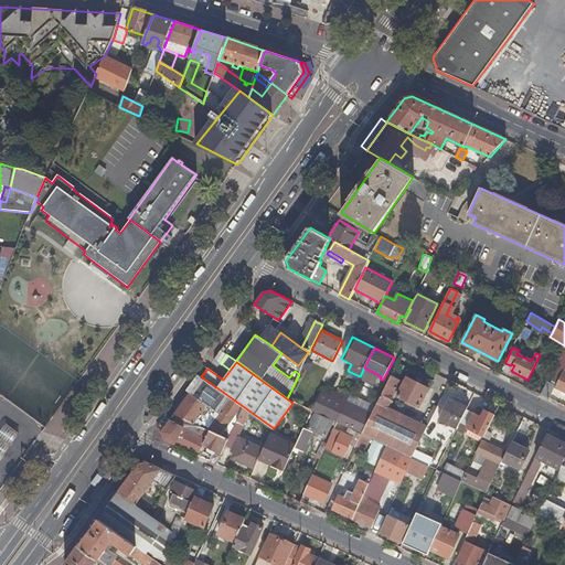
[(564,373),(562,372),(560,376),(555,386),(554,387),(564,392),(564,373)]
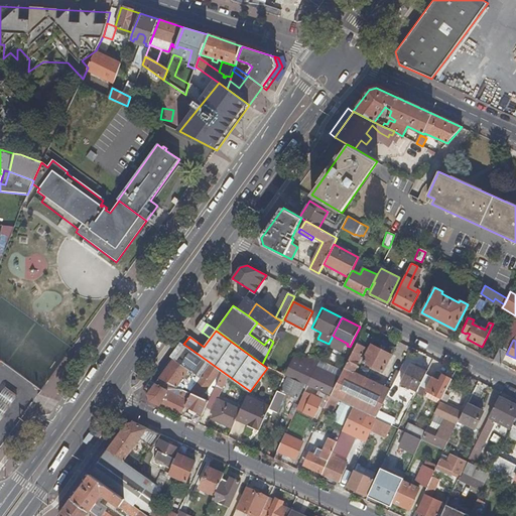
[(190,392),(192,393),(194,393),(209,401),(210,398),(209,395),(204,392),(220,371),(183,345),(173,359),(192,373),(187,380),(184,384),(192,389),(190,392)]
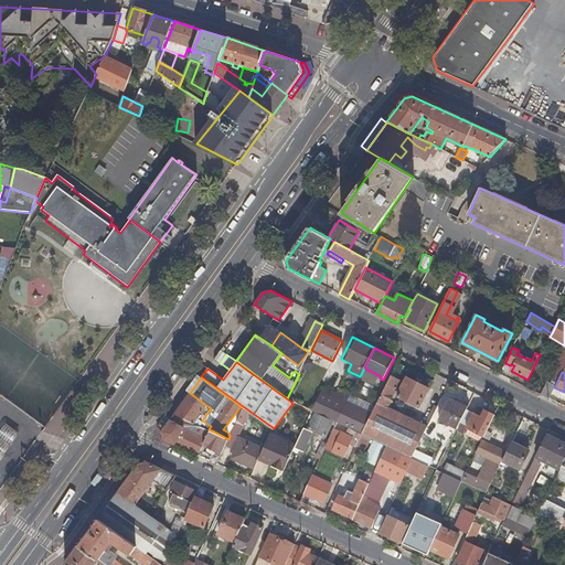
[(370,438),(386,446),(411,458),(427,427),(387,408),(400,382),(390,377),(373,412),(371,415),(362,434),(370,438)]
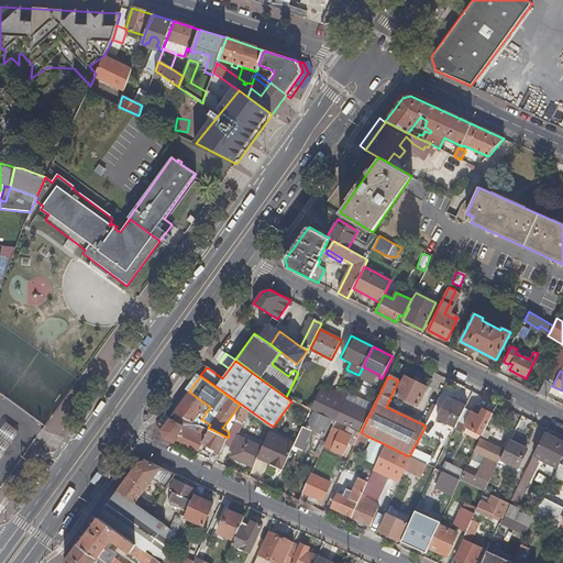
[(405,376),(395,395),(417,406),(427,386),(405,376)]
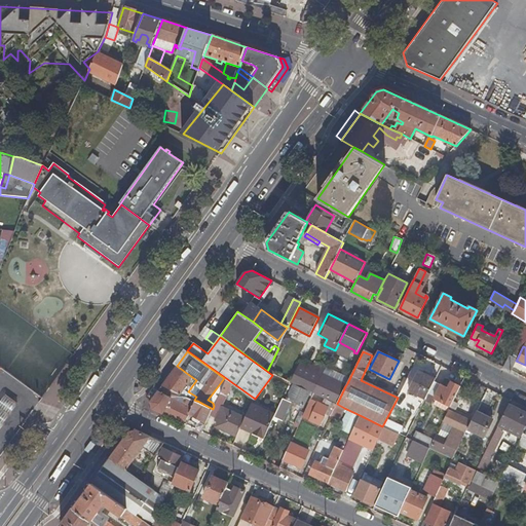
[(503,368),(511,371),(516,361),(517,360),(509,357),(503,368)]
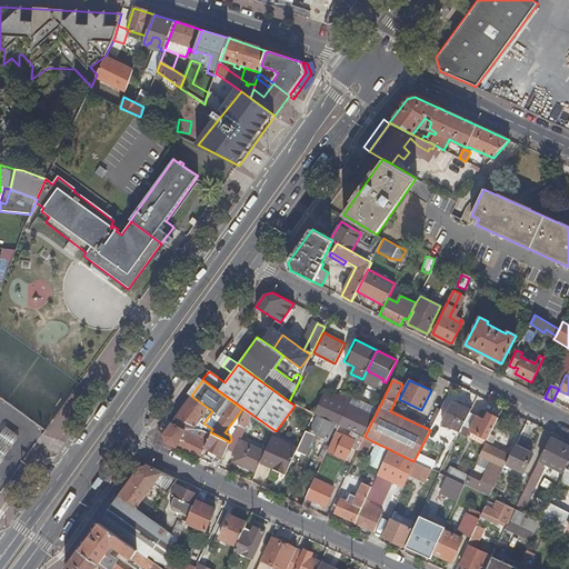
[(313,413),(339,426),(348,408),(349,406),(352,398),(340,391),(335,401),(322,396),(313,413)]
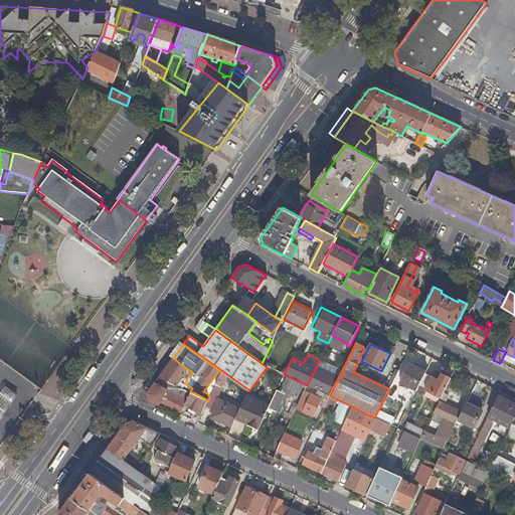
[(173,358),(159,376),(171,383),(176,386),(176,385),(179,386),(181,387),(183,385),(184,383),(187,379),(192,372),(173,358)]
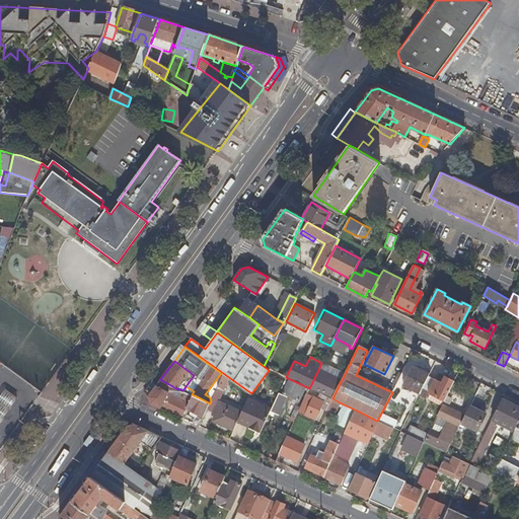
[(403,385),(420,393),(422,389),(428,377),(429,374),(414,366),(403,385)]
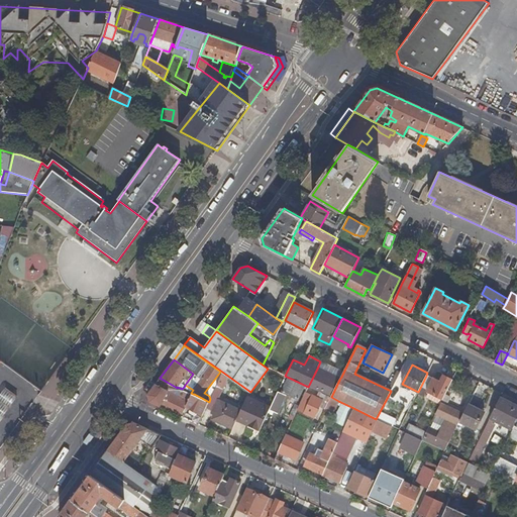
[(323,394),(331,397),(339,380),(337,378),(317,369),(316,371),(308,387),(323,394)]
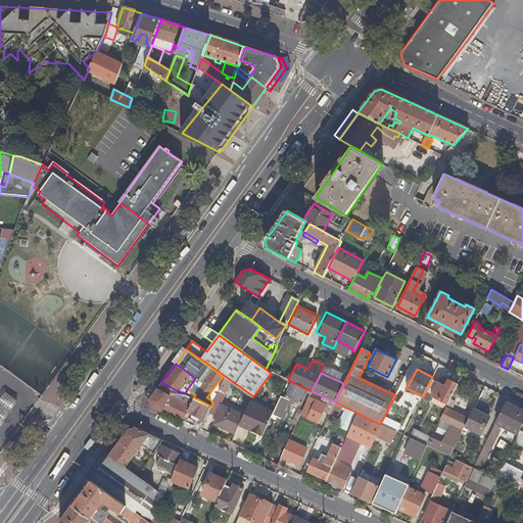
[(225,377),(219,391),(226,394),(231,382),(225,377)]
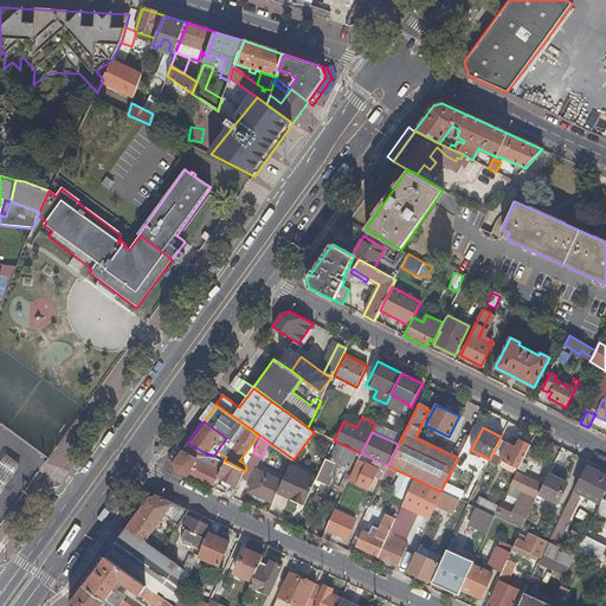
[(501,459),(519,469),(520,466),(530,446),(520,440),(516,447),(508,444),(500,440),(492,455),(501,458),(501,459)]
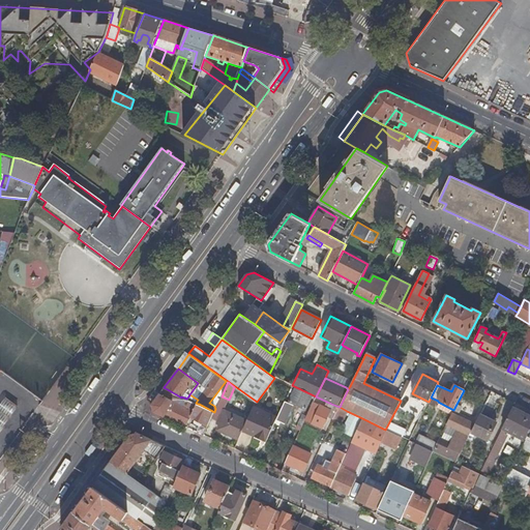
[(162,392),(152,404),(152,405),(153,412),(185,427),(190,417),(194,412),(198,404),(196,403),(186,399),(184,398),(181,396),(181,398),(176,394),(164,387),(162,392)]
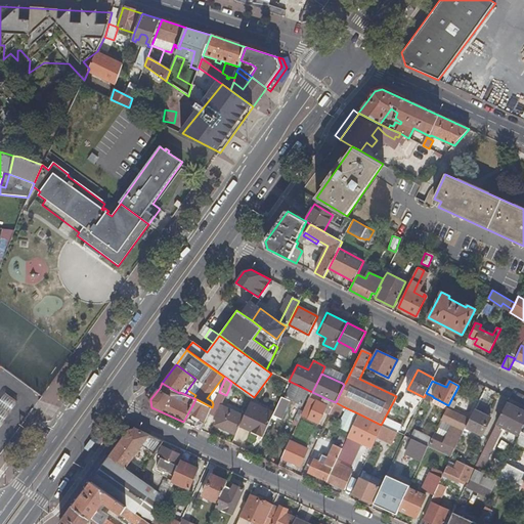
[(145,396),(150,399),(160,388),(155,384),(145,396)]
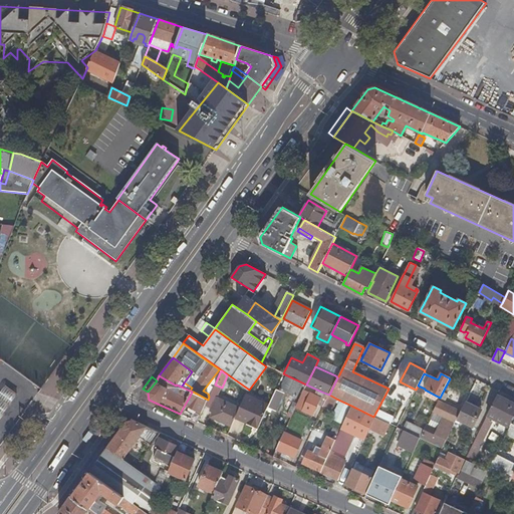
[(286,376),(280,391),(295,397),(301,383),(286,376)]
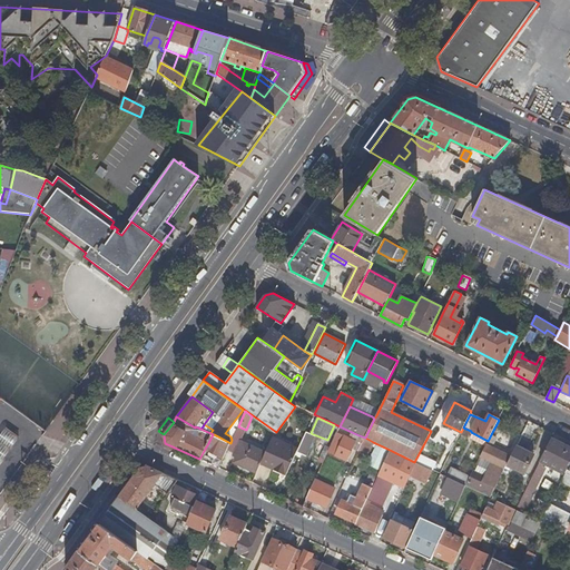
[(0,459),(2,461),(3,462),(19,440),(6,429),(0,435),(0,459)]
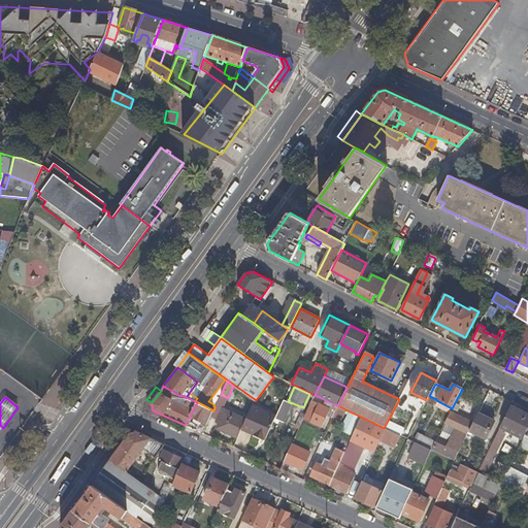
[(274,420),(286,423),(292,403),(281,400),(274,420)]
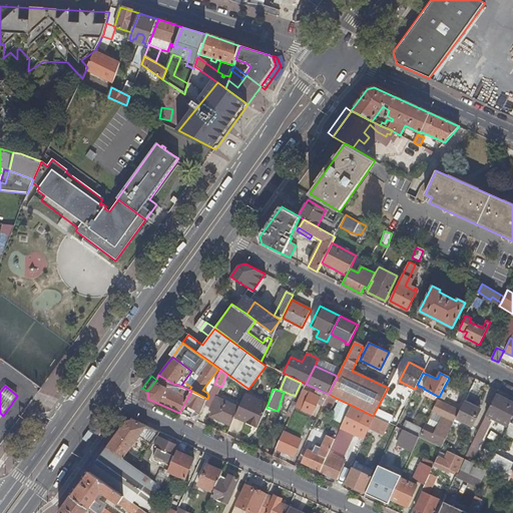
[(190,407),(185,416),(196,421),(207,399),(192,391),(191,391),(187,399),(184,404),(190,407)]
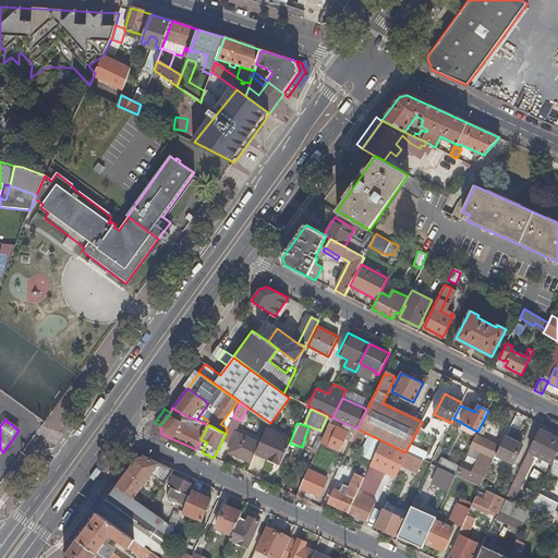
[(342,437),(351,441),(358,428),(349,425),(342,437)]
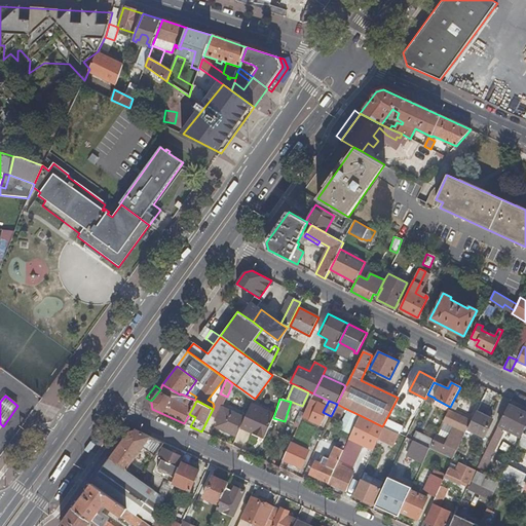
[(337,404),(331,416),(339,420),(344,408),(337,404)]
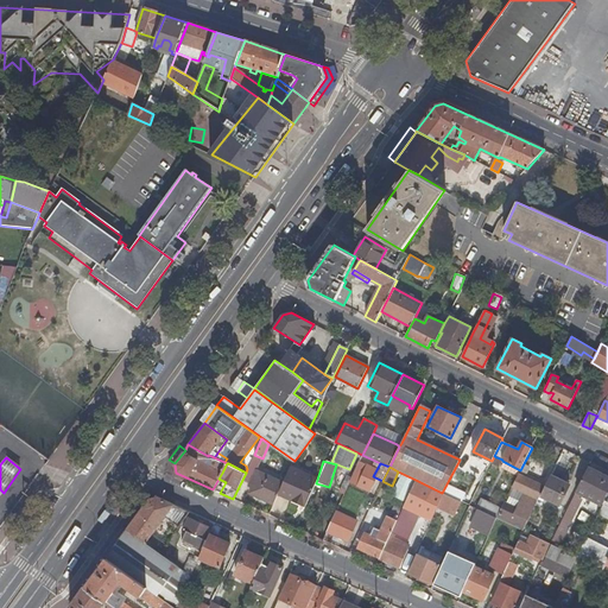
[(588,468),(577,489),(595,499),(607,477),(588,468)]
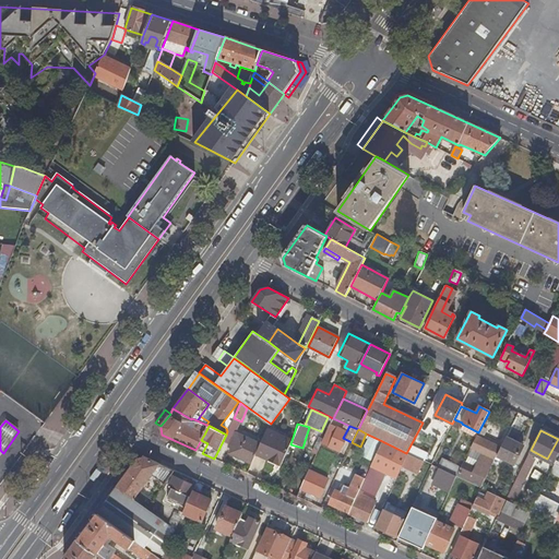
[(260,444),(256,454),(269,460),(270,458),(283,463),(290,445),(265,433),(260,444)]
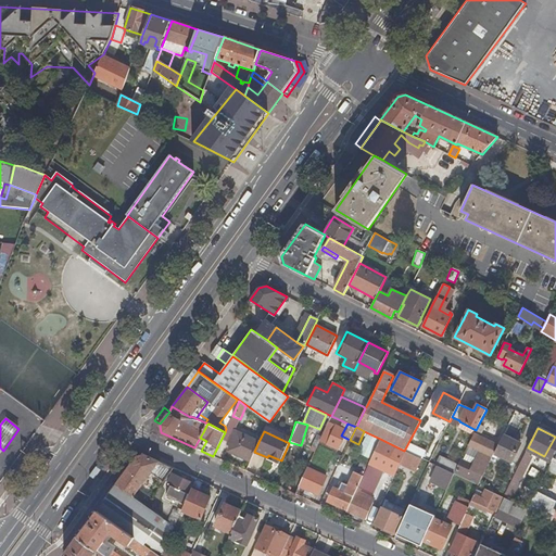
[(228,451),(250,462),(254,452),(258,442),(237,432),(232,442),(231,444),(228,451)]
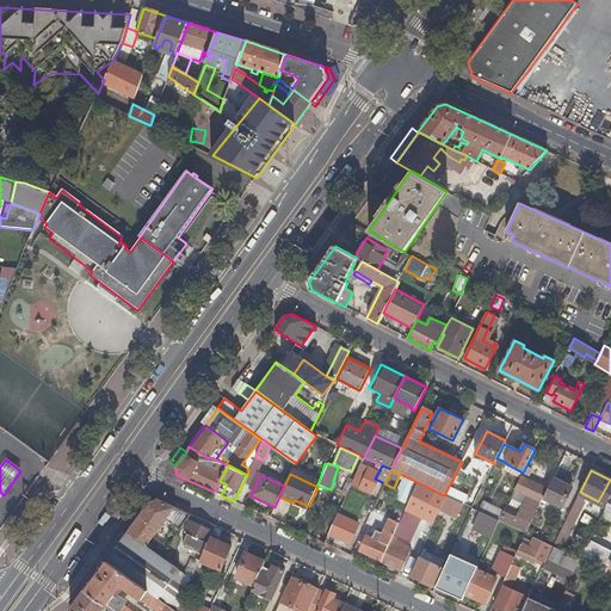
[(525,534),(529,528),(534,518),(543,498),(547,492),(520,479),(499,522),(525,534)]
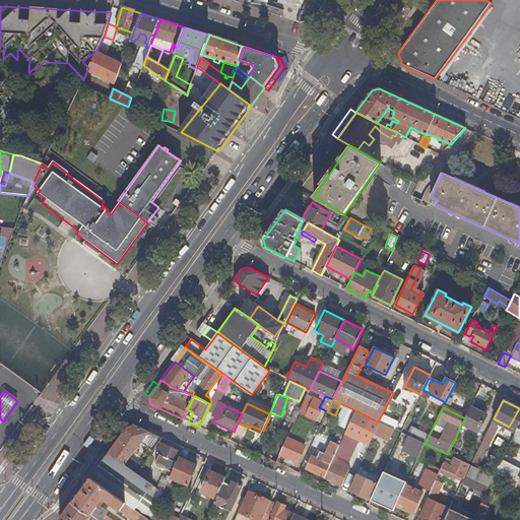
[(488,415),(471,407),(465,418),(462,424),(478,433),(488,415)]
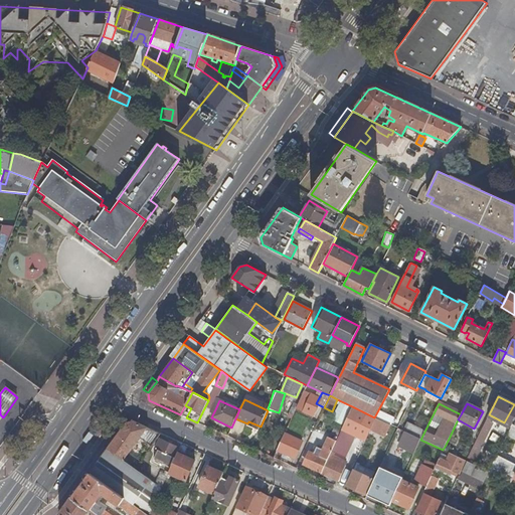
[(341,430),(365,441),(371,428),(375,418),(376,418),(374,417),(352,406),(341,430)]
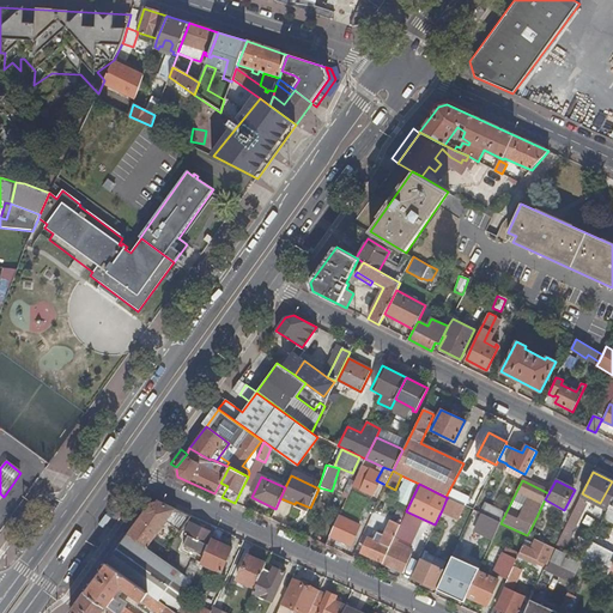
[(447,498),(442,510),(459,519),(465,505),(447,498)]
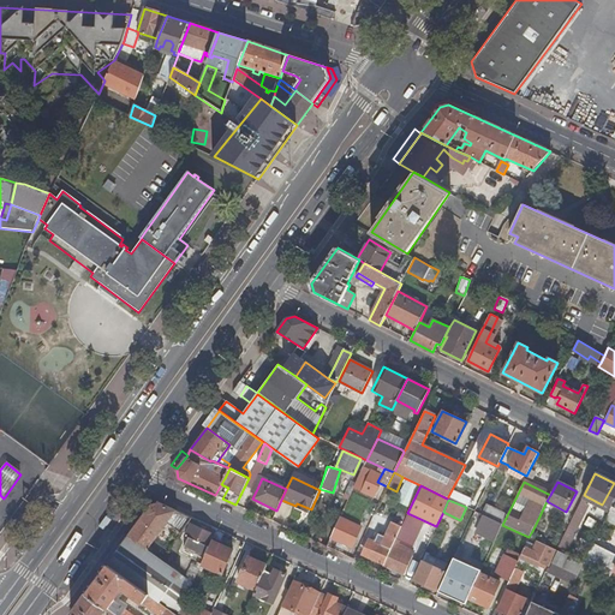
[(557,551),(563,554),(587,505),(580,501),(556,550),(557,551)]
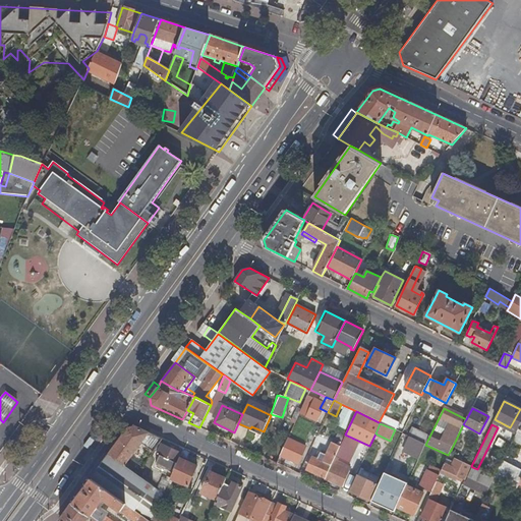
[(154,451),(162,439),(157,436),(135,426),(127,427),(109,454),(125,466),(134,453),(135,453),(138,449),(137,449),(141,443),(154,451)]
